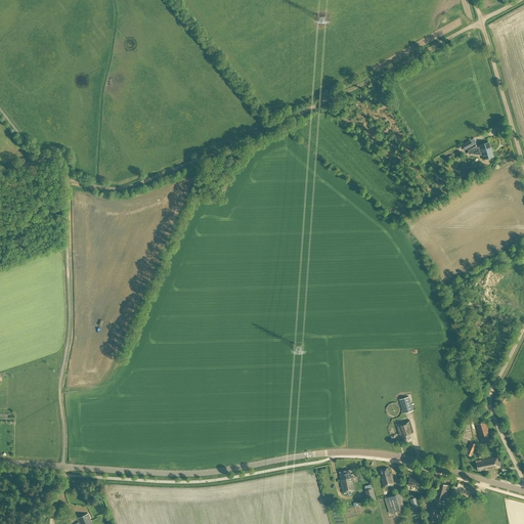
[(472,146),(470,140),(461,144),(464,150),(472,146)]
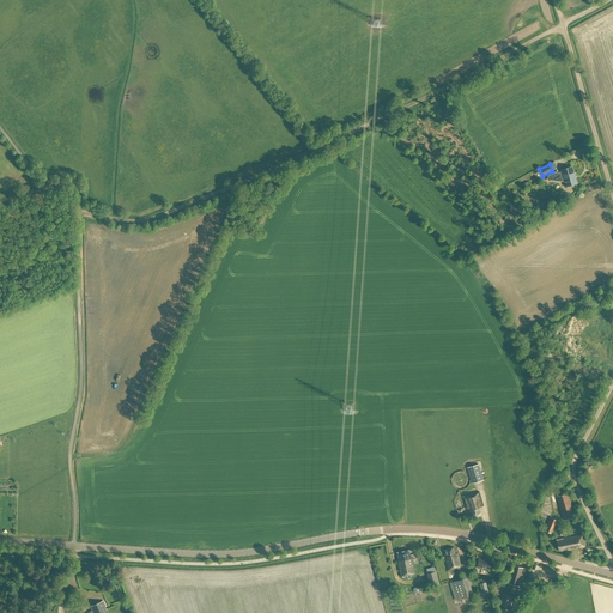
[(572,168),(570,168),(560,170),(560,173),(558,173),(556,173),(554,173),(553,173),(547,176),(547,177),(548,182),(564,182),(565,187),(577,183),(572,168)]
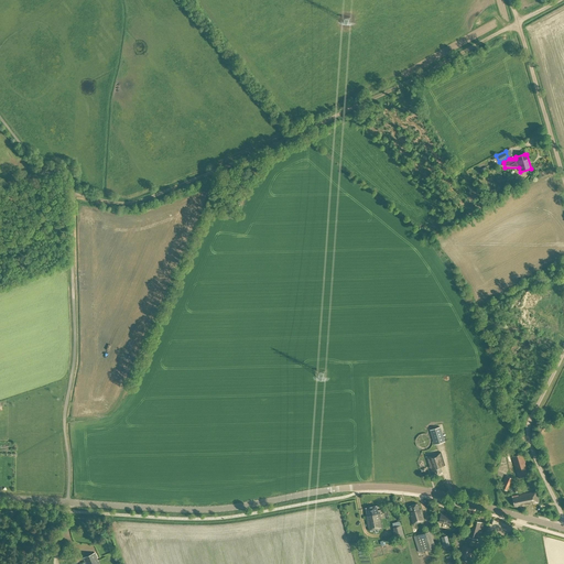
[(430,431),(433,445),(444,442),(440,427),(430,431)]
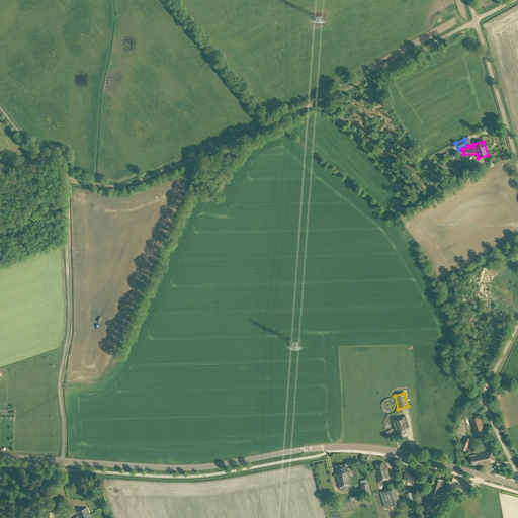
[(405,430),(409,428),(405,416),(391,420),(395,430),(397,437),(406,434),(405,430)]
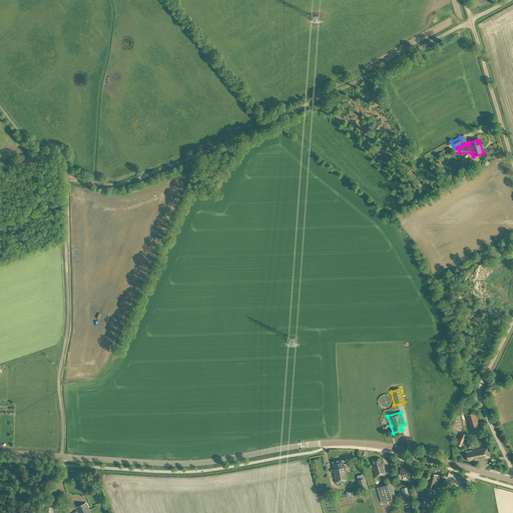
[(471,435),(481,433),(477,421),(478,421),(475,413),(465,416),(471,435)]
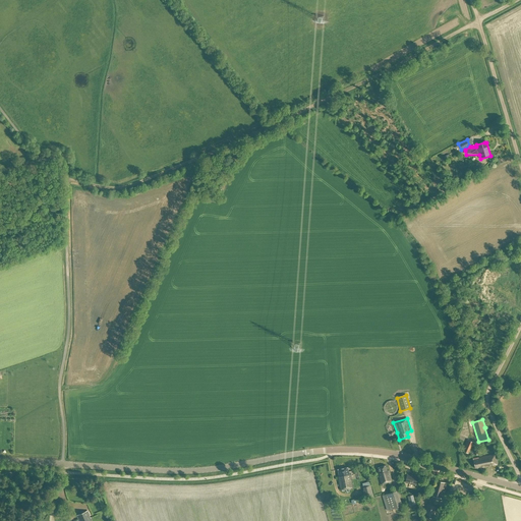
[(472,443),(466,440),(461,451),(467,454),(472,443)]
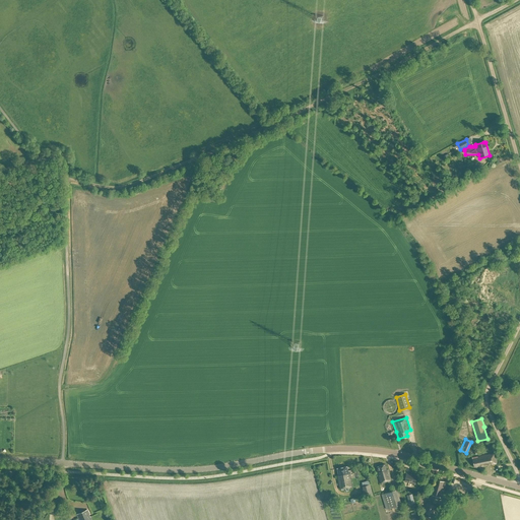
[(488,464),(489,466),(493,465),(493,464),(497,464),(495,454),(472,458),(473,467),(479,466),(479,468),(485,466),(484,464),(488,464)]
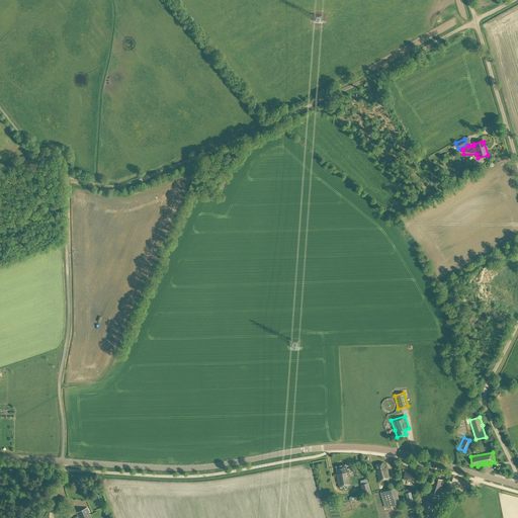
[(378,482),(390,479),(386,467),(385,468),(383,463),(375,465),(376,471),(375,472),(378,482)]
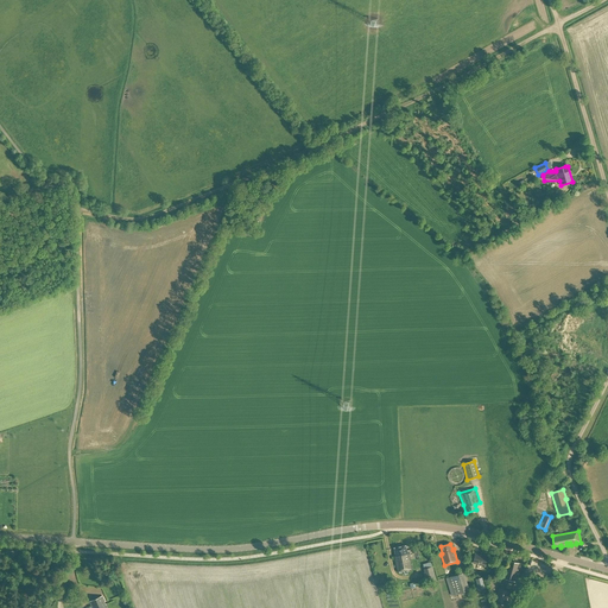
[(405,546),(393,548),(396,557),(393,557),(397,572),(412,569),(409,553),(407,553),(407,550),(406,550),(405,546)]
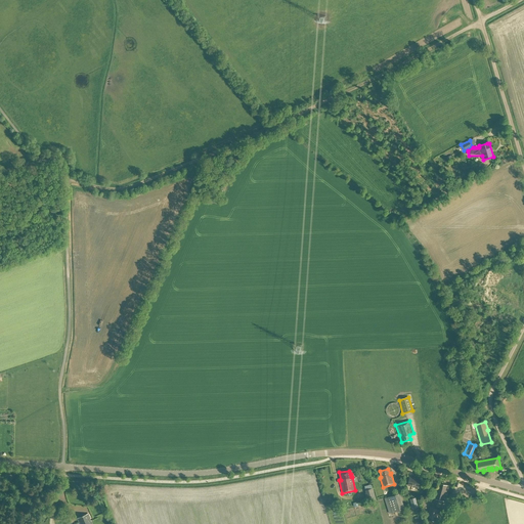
[(419,487),(421,479),(409,477),(407,485),(419,487)]
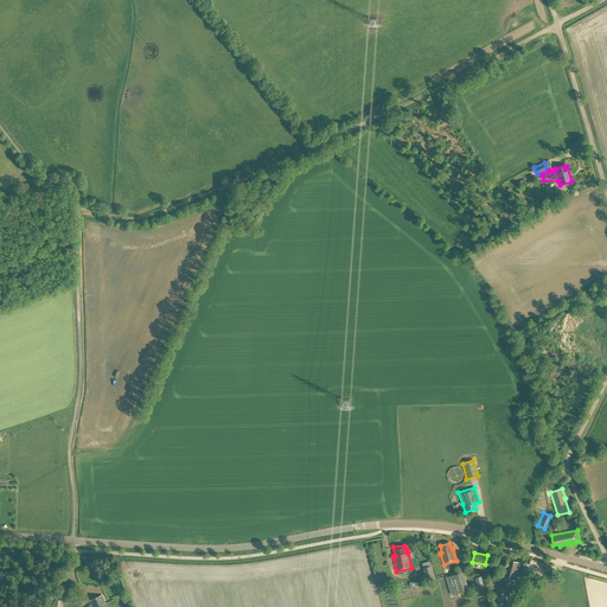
[(516,581),(517,573),(515,573),(518,563),(509,561),(508,566),(506,564),(503,577),(516,581)]
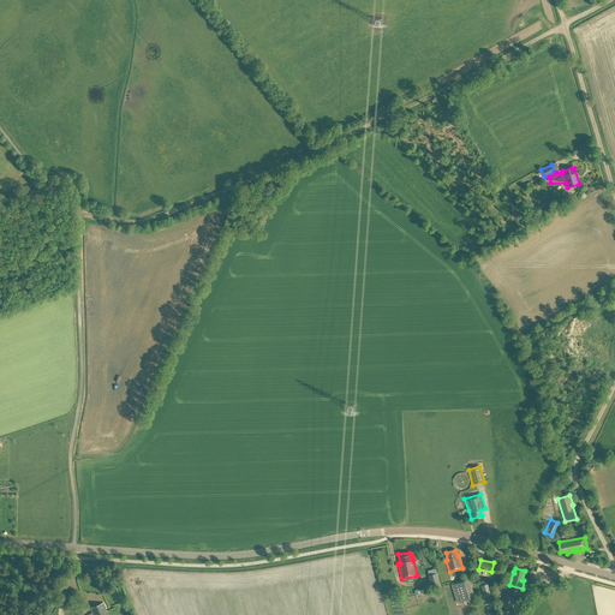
[(428,575),(431,590),(441,587),(437,573),(428,575)]
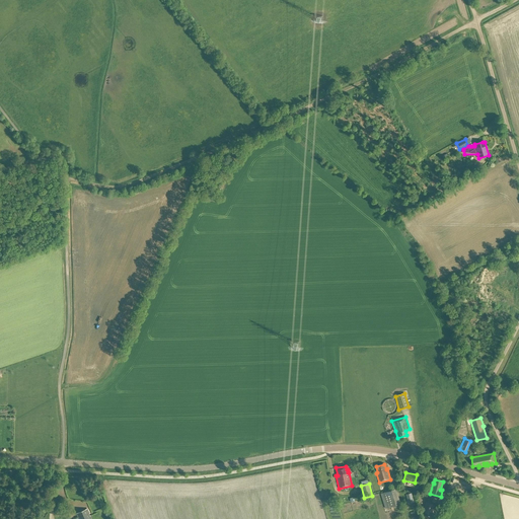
[(381,494),(386,509),(386,510),(391,509),(391,507),(393,507),(394,508),(400,506),(400,505),(401,504),(396,489),(381,494)]
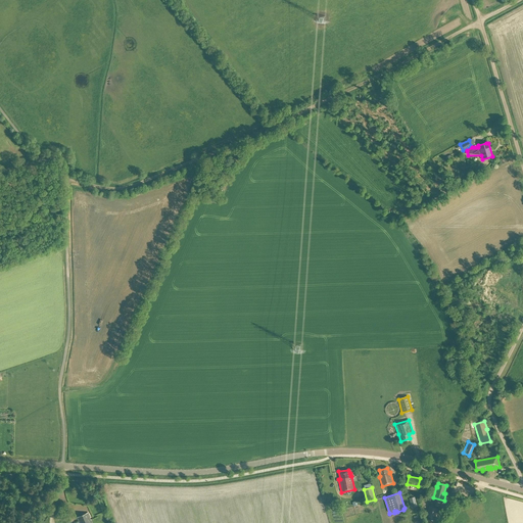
[(415,496),(409,498),(412,508),(417,506),(415,496)]
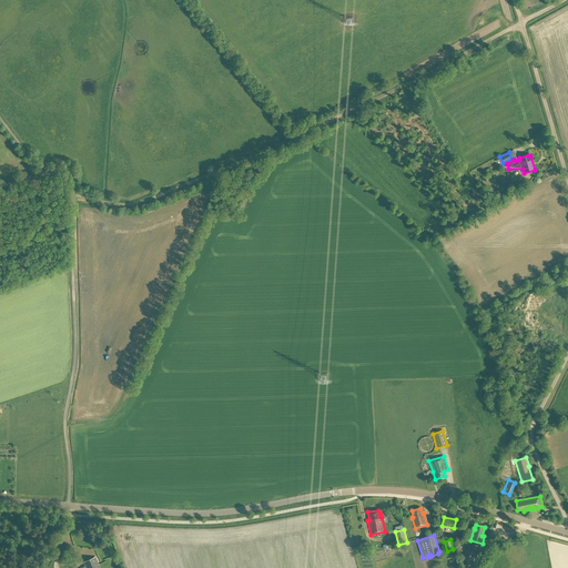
[(473,564),(477,553),(466,549),(463,560),(473,564)]
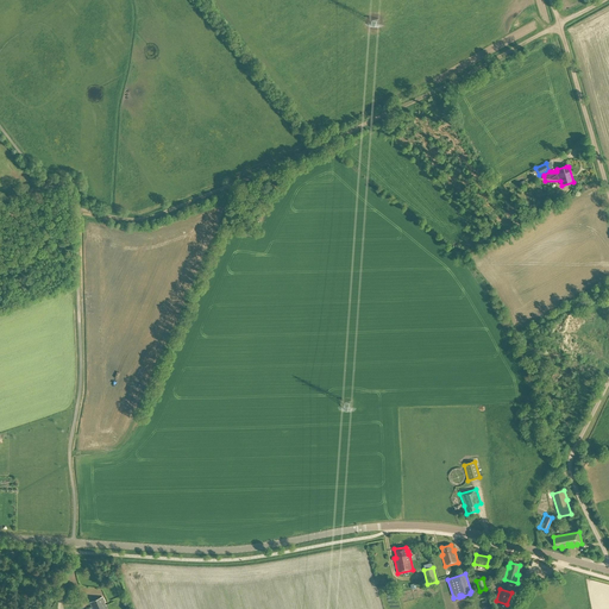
[(107,608),(102,597),(90,602),(93,608),(107,608)]
